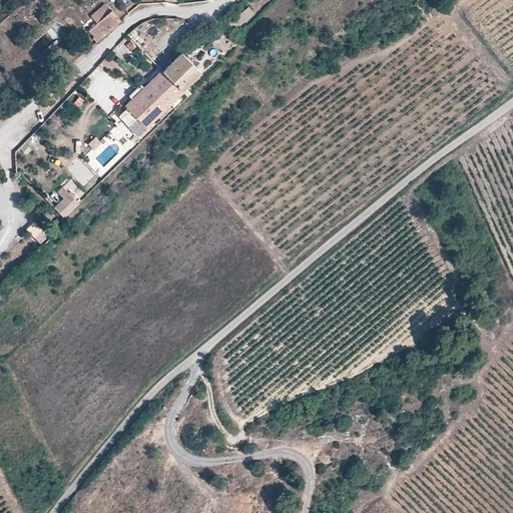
[(112,9),(104,2),(90,15),(97,22),(112,9)]
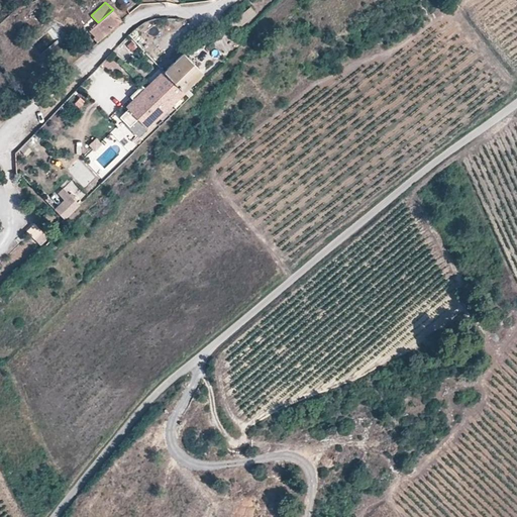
[(100,40),(122,19),(113,9),(98,22),(89,30),(100,40)]
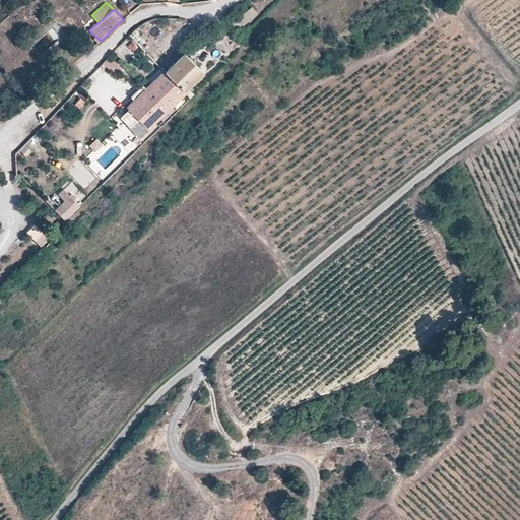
[(200,68),(182,49),(161,68),(163,68),(181,87),(200,68)]
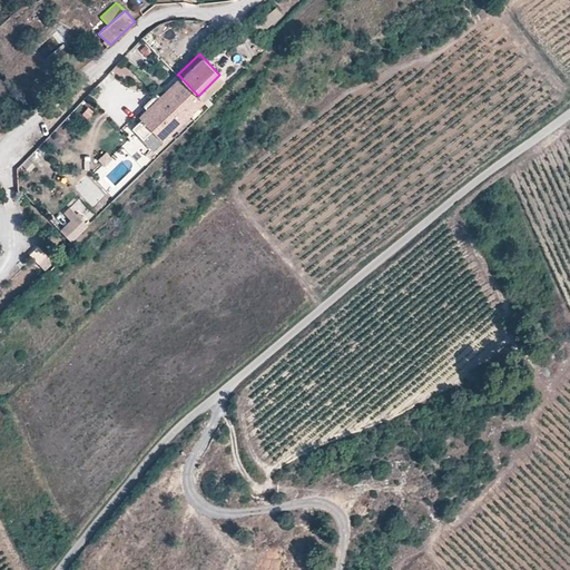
[(198,96),(178,75),(137,115),(157,135),(198,96)]
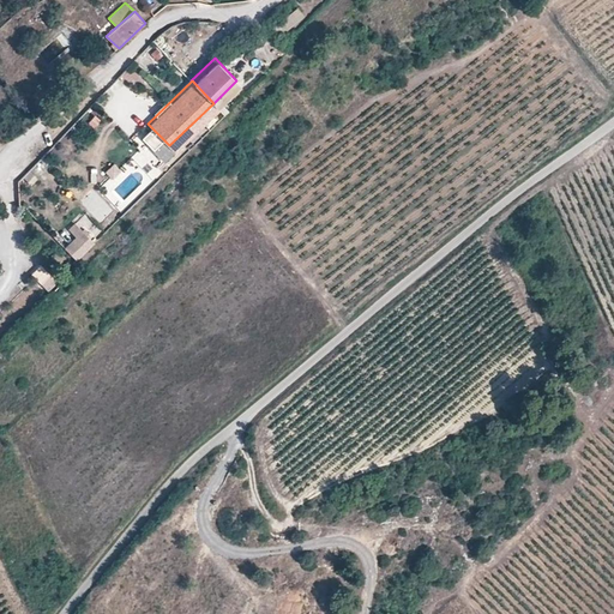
[(113,162),(104,170),(112,178),(121,169),(113,162)]
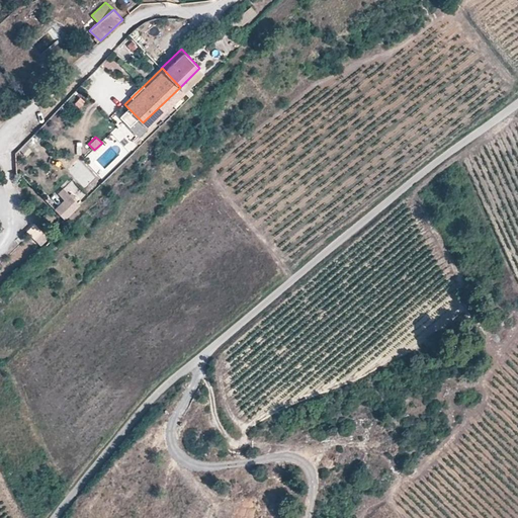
[(78,203),(63,187),(57,192),(63,198),(54,207),(63,217),(78,203)]
